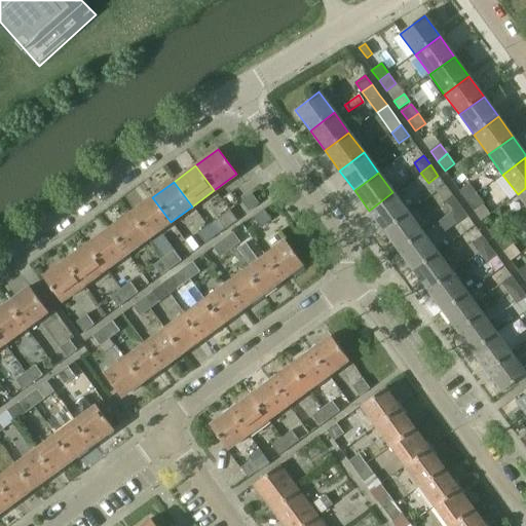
[(459,191),(466,201),(477,193),(470,184),(459,191)]
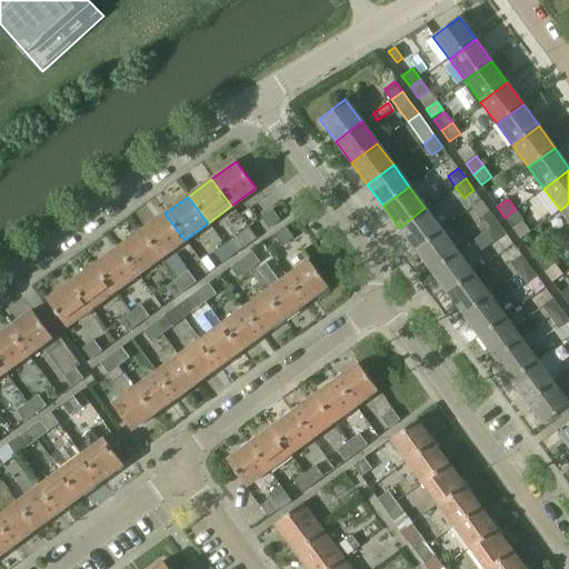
[(425,208),(399,228),(415,249),(441,230),(425,208)]
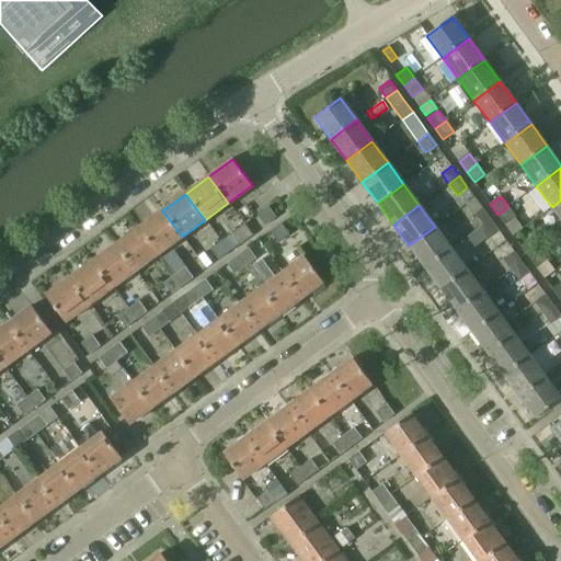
[(508,206),(497,215),(505,225),(516,217),(508,206)]
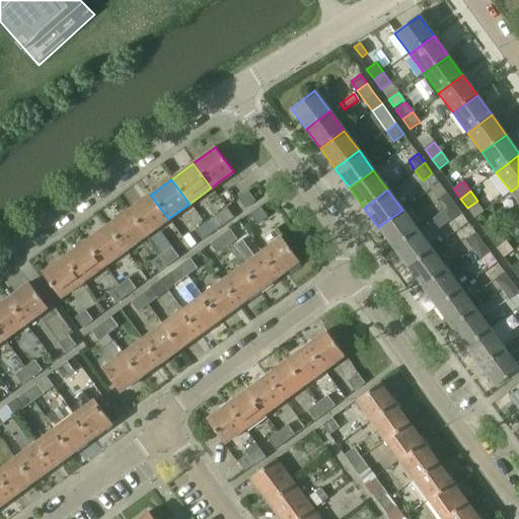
[(255,203),(248,193),(238,200),(245,210),(255,203)]
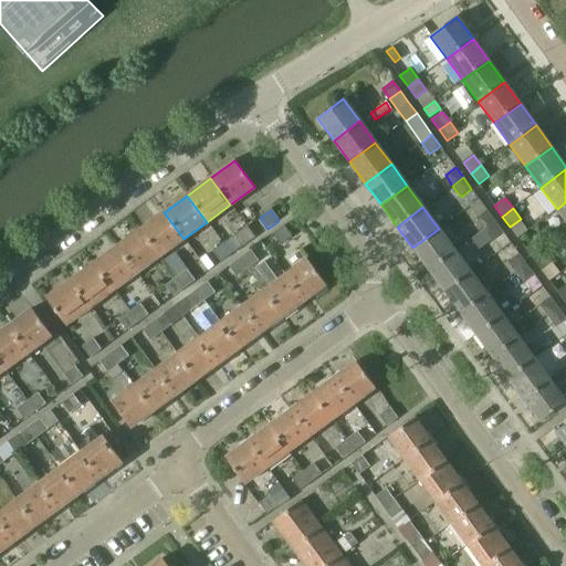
[(488,210),(477,219),(484,229),(494,221),(488,210)]
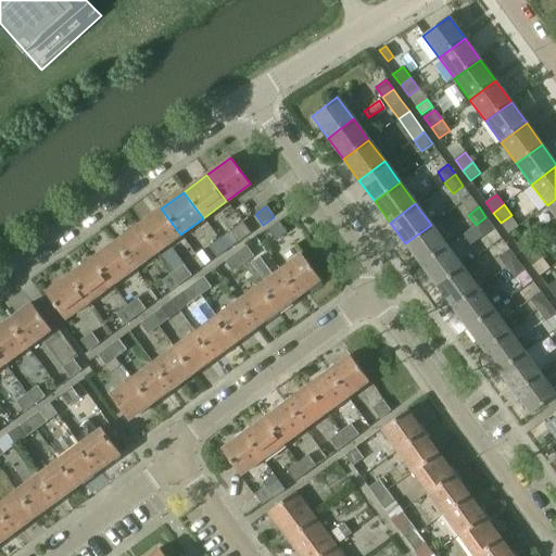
[(138,226),(158,252),(180,235),(161,209),(138,226)]
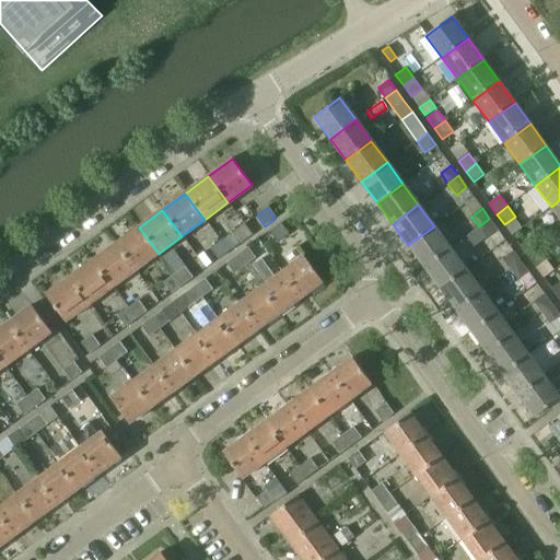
[(480,228),(466,237),(474,247),(487,237),(498,230),(489,219),(479,226),(480,228)]
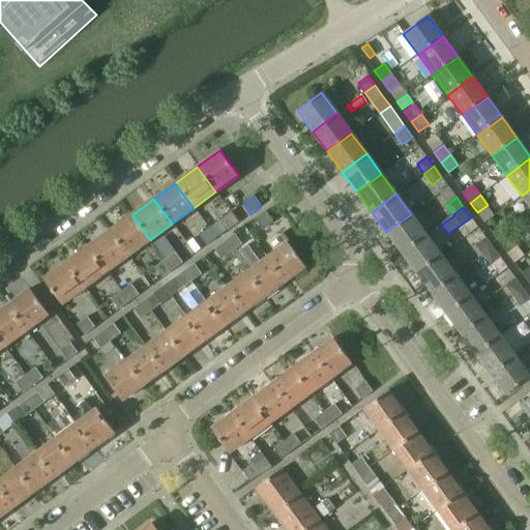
[(273,224),(266,213),(256,222),(263,231),(273,224)]
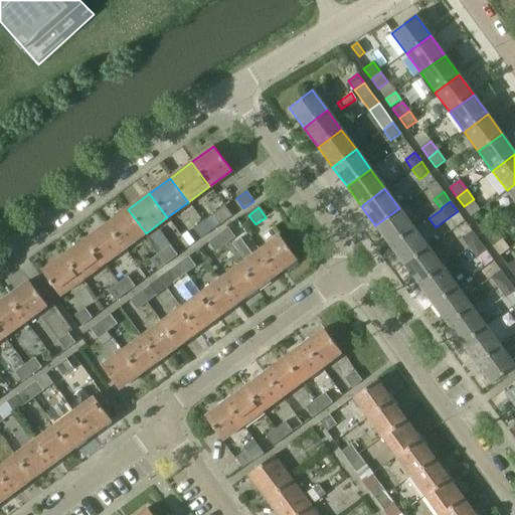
[(389,245),(413,227),(399,208),(375,225),(389,245)]
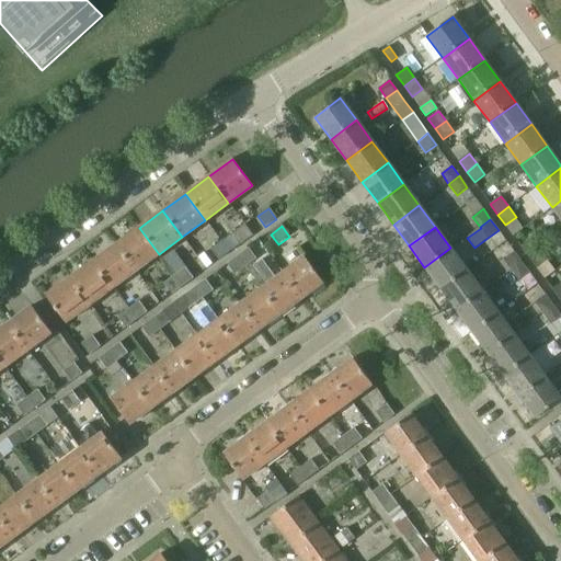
[(159,254),(139,228),(116,244),(135,271),(159,254)]
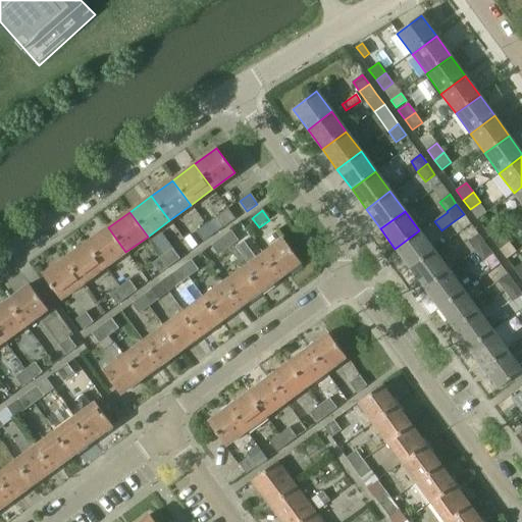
[(206,225),(213,236),(223,227),(216,217),(206,225)]
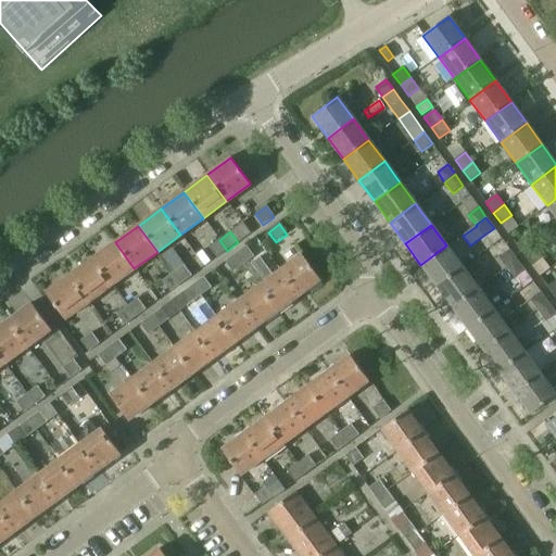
[(517,244),(525,255),(534,248),(527,237),(517,244)]
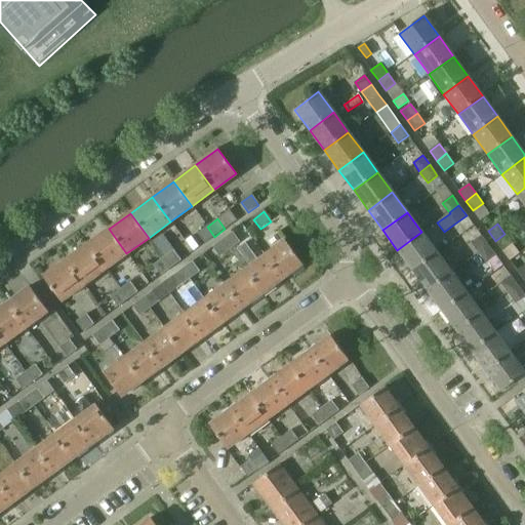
[(204,243),(214,237),(207,227),(197,233),(204,243)]
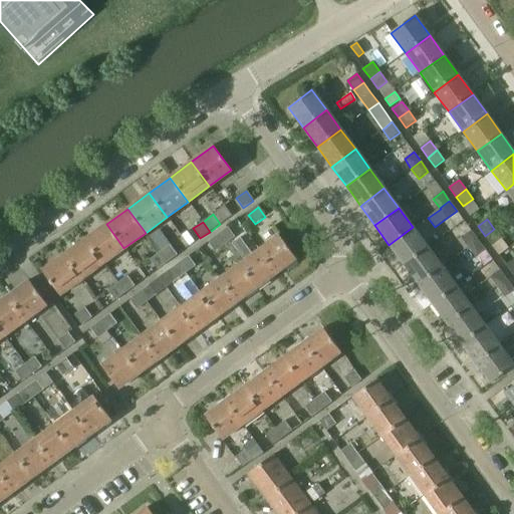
[(85,240),(102,264),(123,248),(106,224),(85,240)]
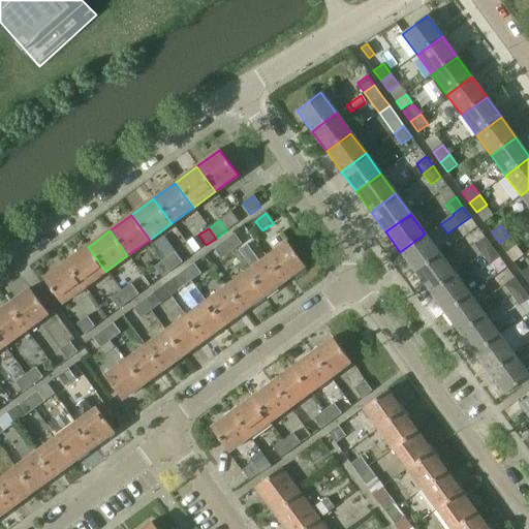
[(415,272),(439,254),(425,234),(400,252),(415,272)]
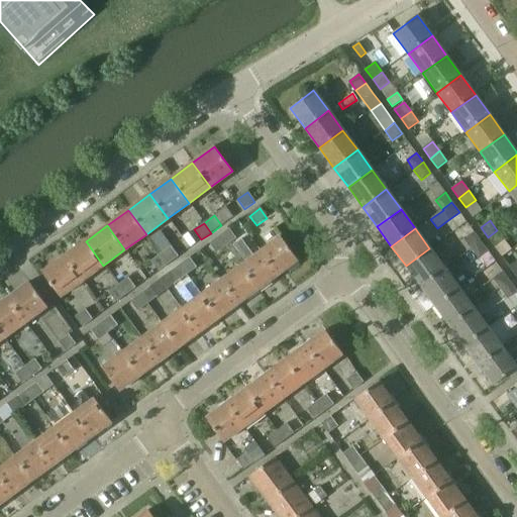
[(229,230),(219,237),(226,247),(236,240),(229,230)]
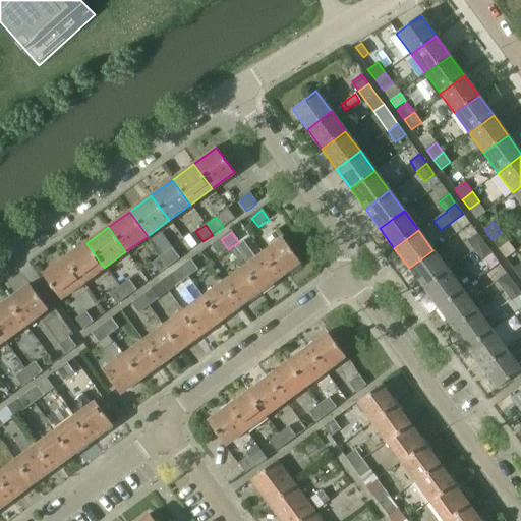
[(501,232),(491,239),(499,248),(509,241),(501,232)]
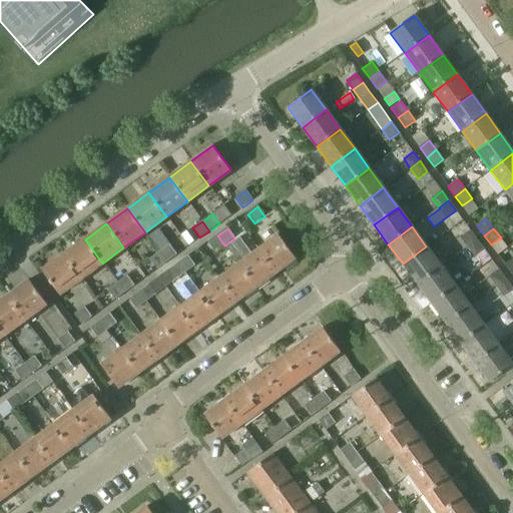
[(467,246),(477,239),(470,230),(461,237),(467,246)]
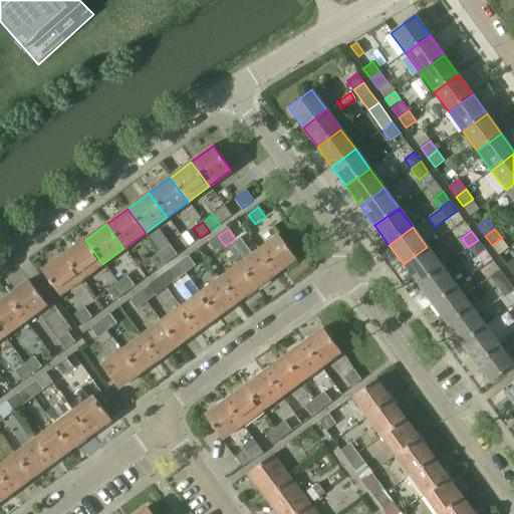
[(182,236),(189,246),(194,243),(186,233),(182,236)]
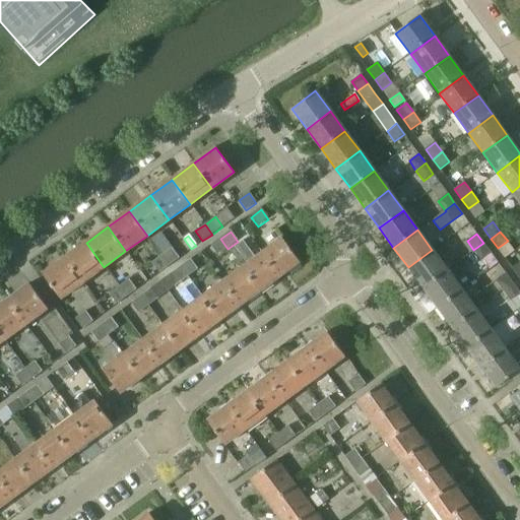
[(261,253),(279,277),(300,262),(281,238),(261,253)]
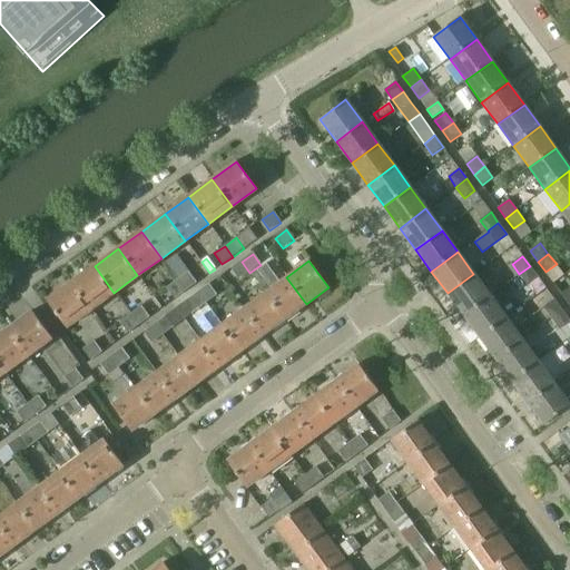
[(249,273),(242,262),(231,269),(238,281),(249,273)]
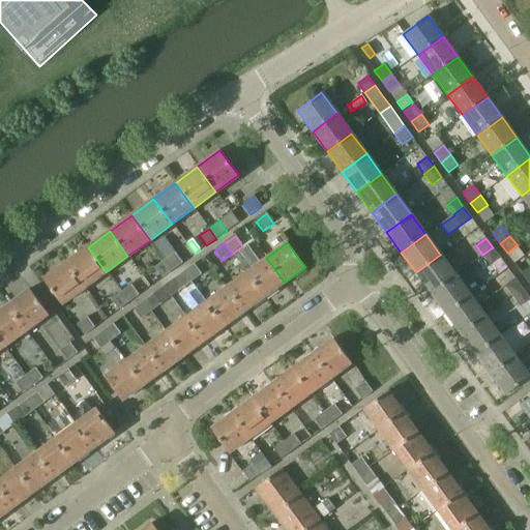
[(66,263),(84,288),(106,272),(88,247),(66,263)]
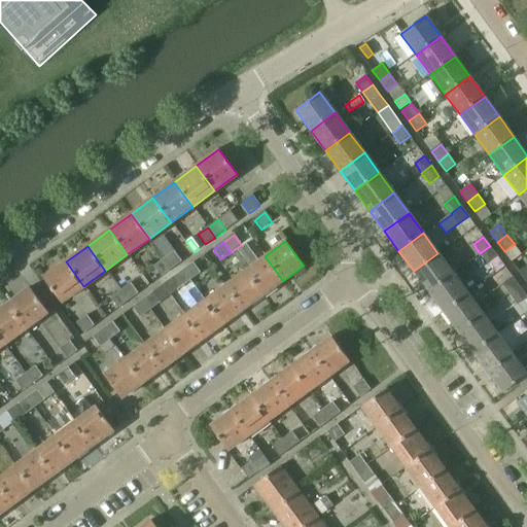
[(498,256),(490,246),(480,253),(488,264),(498,256)]
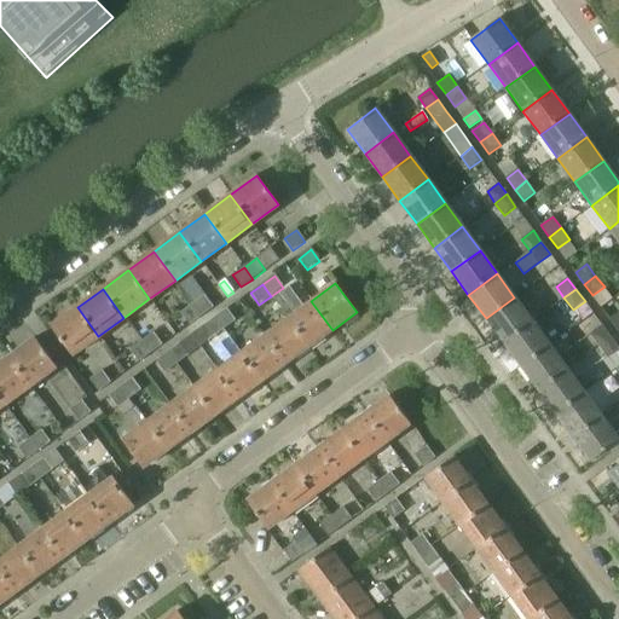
[(192,304),(201,316),(213,307),(204,295),(192,304)]
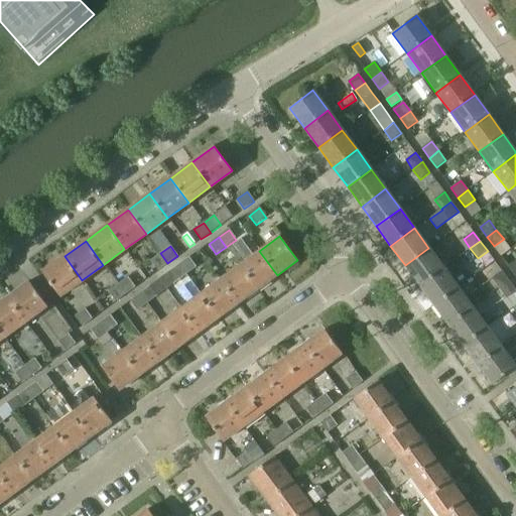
[(419,284),(442,267),(428,248),(405,265),(419,284)]
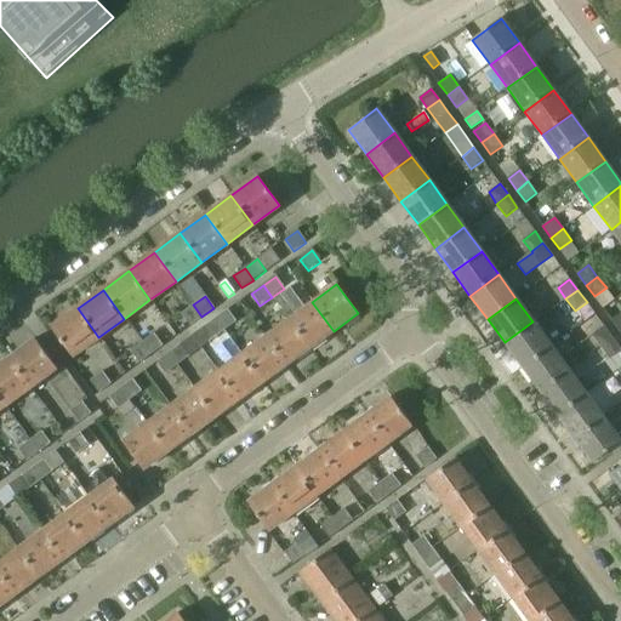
[(289,319),(309,348),(334,331),(312,302),(289,319)]
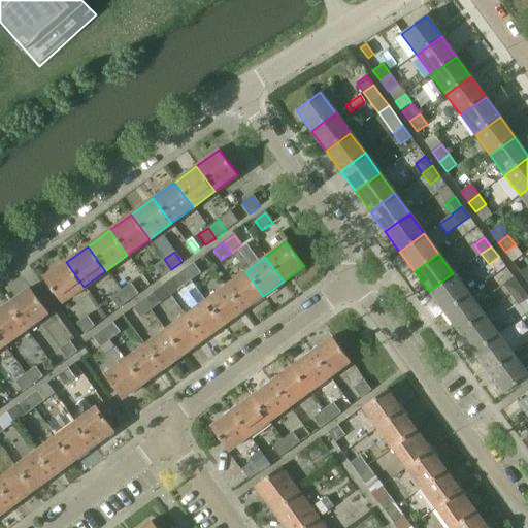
[(161,276),(171,269),(164,259),(154,266),(161,276)]
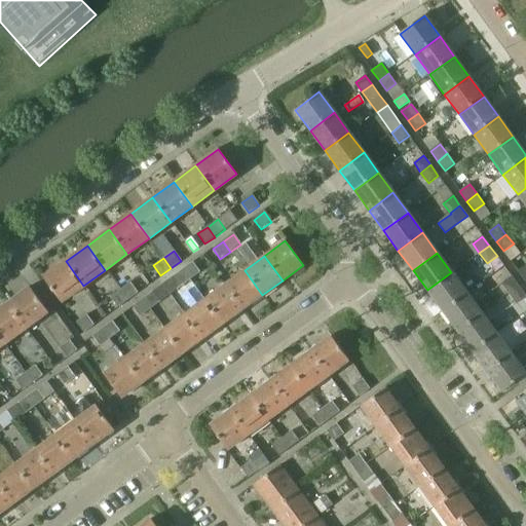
[(62,302),(83,286),(66,261),(43,277),(62,302)]
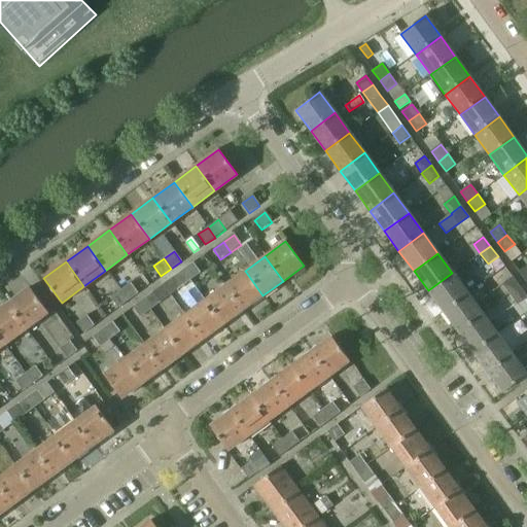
[(192,264),(183,271),(190,281),(200,274),(192,264)]
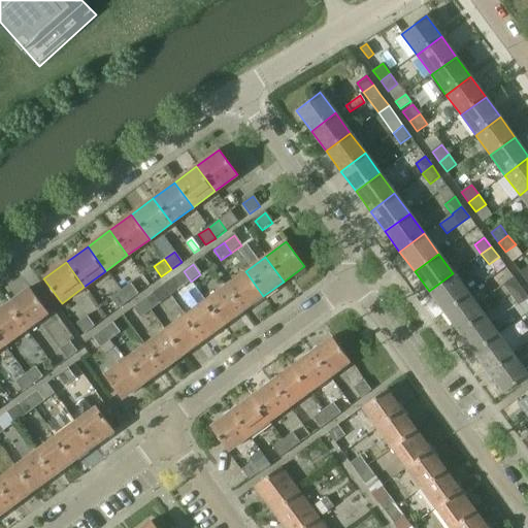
[(191,282),(184,271),(173,278),(180,289),(191,282)]
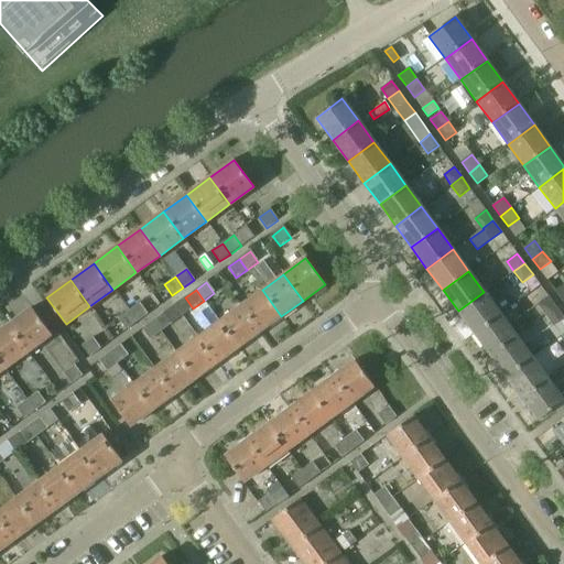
[(240,305),(260,332),(281,316),(262,290),(240,305)]
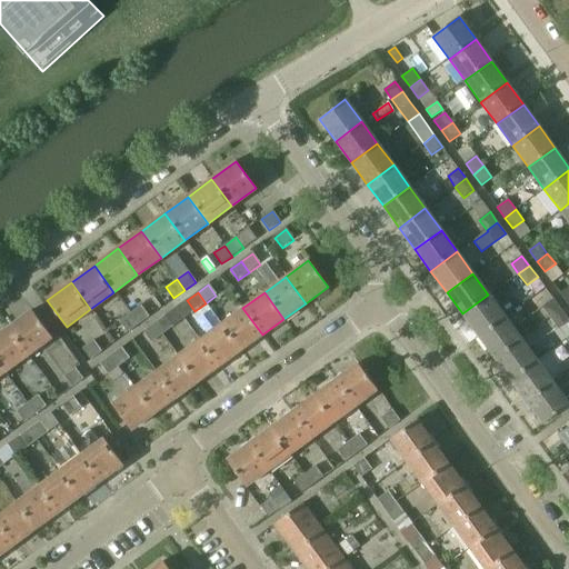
[(478,336),(505,317),(488,295),(462,313),(478,336)]
